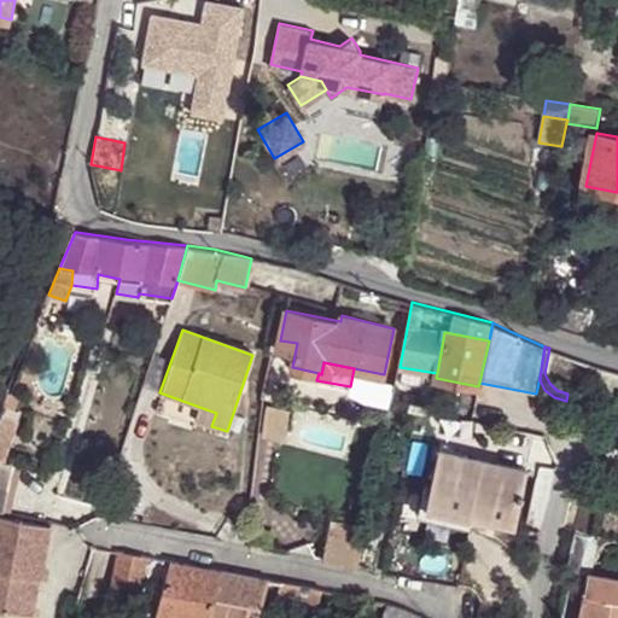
[(567,394),(566,401),(579,398),(589,391),(598,380),(600,366),(594,363),(592,378),(586,386),(582,389),(577,391),(567,394)]
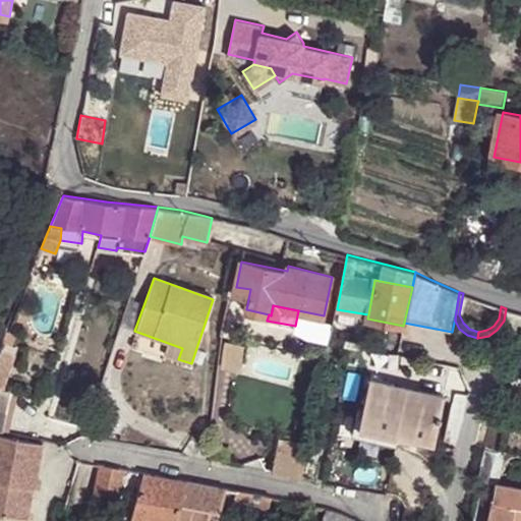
[(163,354),(178,359),(182,348),(168,343),(163,354)]
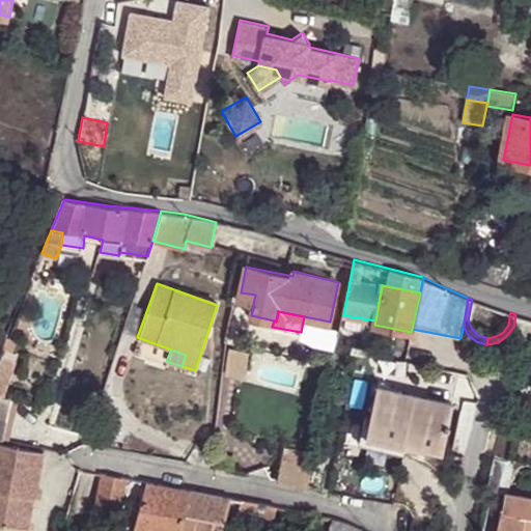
[(0,373),(0,392),(6,394),(10,378),(0,373)]
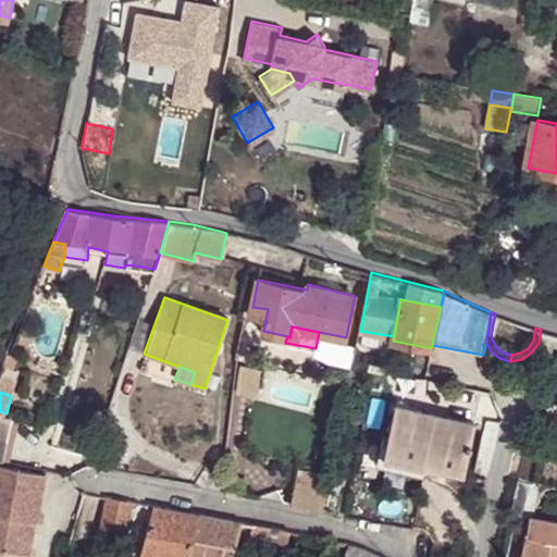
[(412,418),(415,409),(393,404),(392,412),(412,418)]
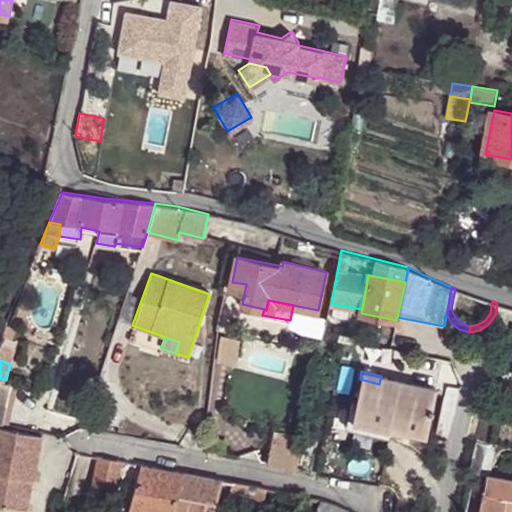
[(435,387),(381,376),(379,384),(360,379),(352,420),(391,429),(392,426),(425,433),(435,387)]
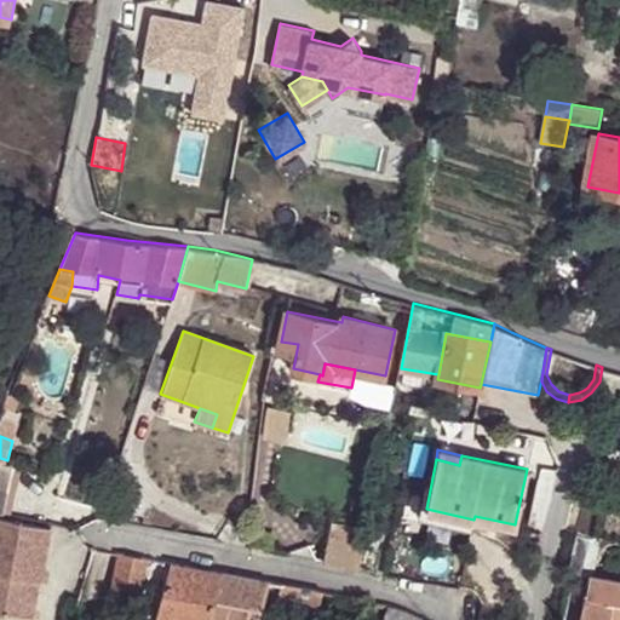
[(0,486),(10,488),(18,461),(7,460),(0,458),(0,486)]
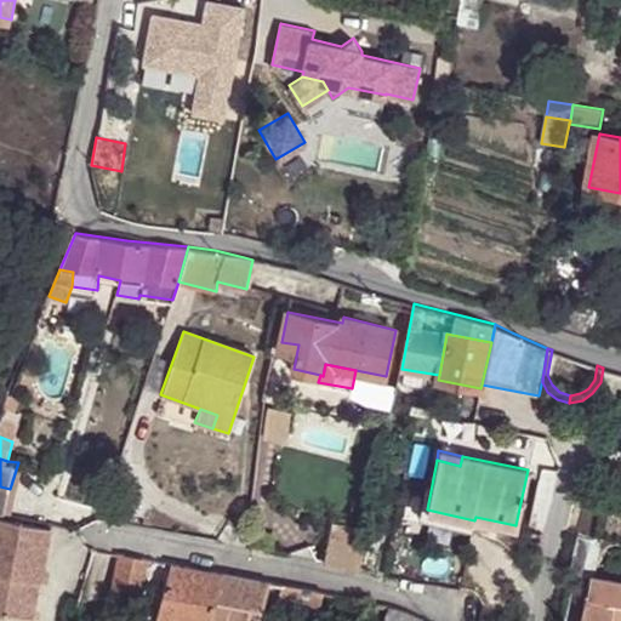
[(0,514),(3,514),(10,489),(0,486),(0,514)]
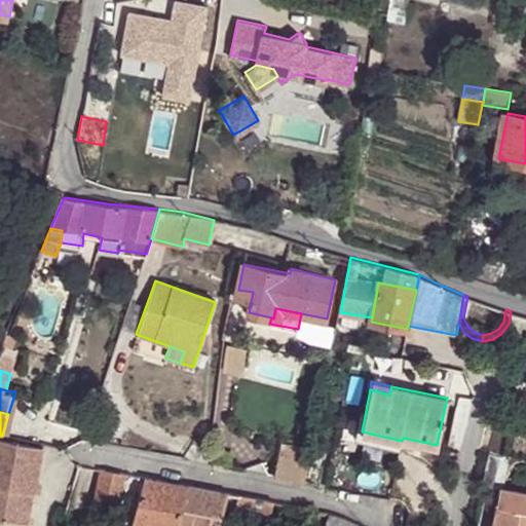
[(42,447),(0,440),(0,514),(27,519),(42,447)]
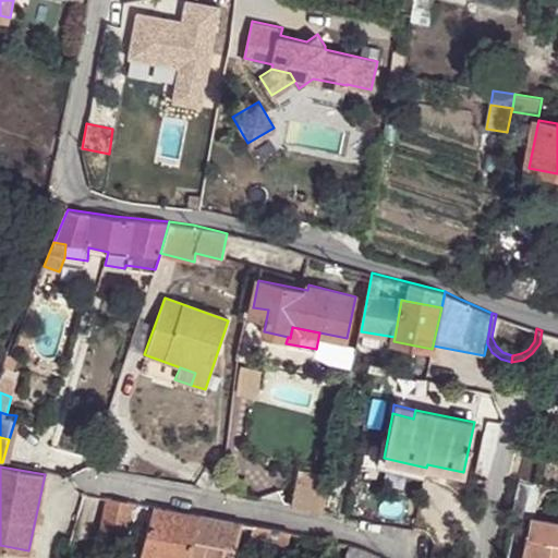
[(324,509),(330,476),(301,471),(294,504),(324,509)]
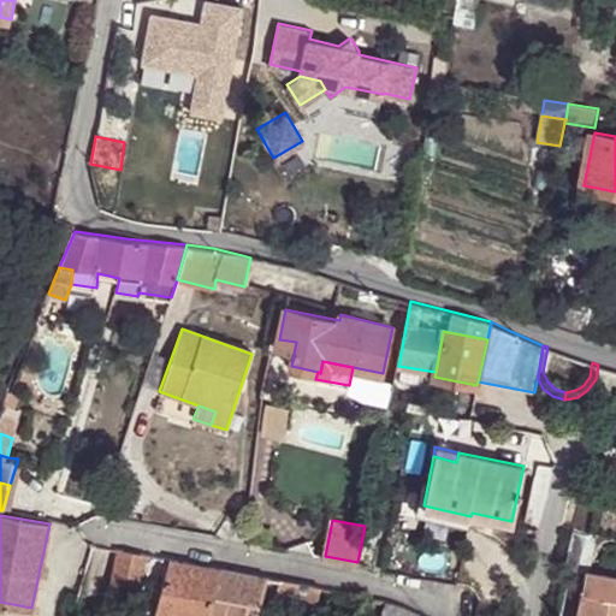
[(357,562),(375,566),(383,529),(365,526),(357,562)]
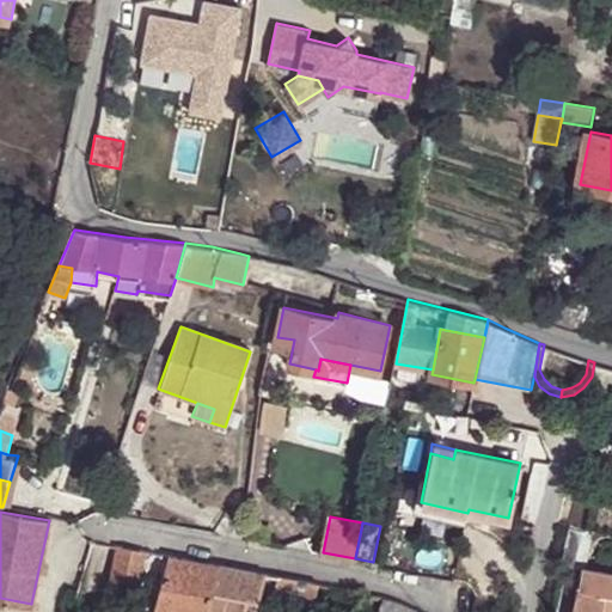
[(571,524),(565,555),(589,560),(595,530),(571,524)]
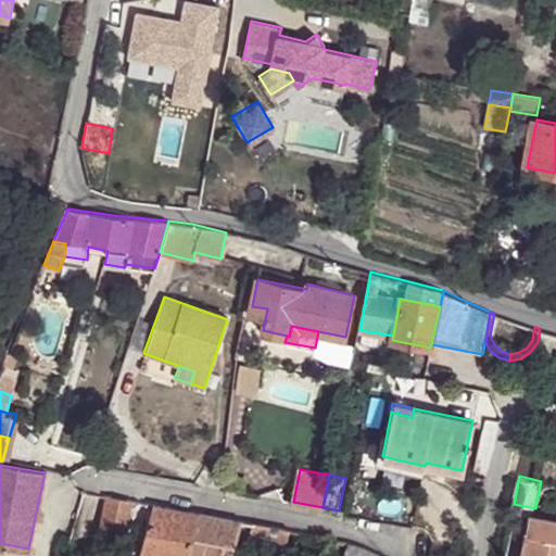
[(130,500),(106,494),(102,515),(127,519),(130,500)]
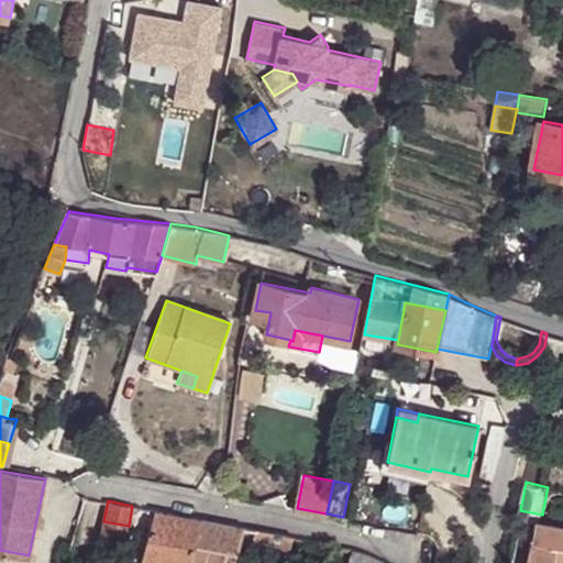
[(190,562),(202,519),(155,510),(148,531),(140,562),(190,562)]
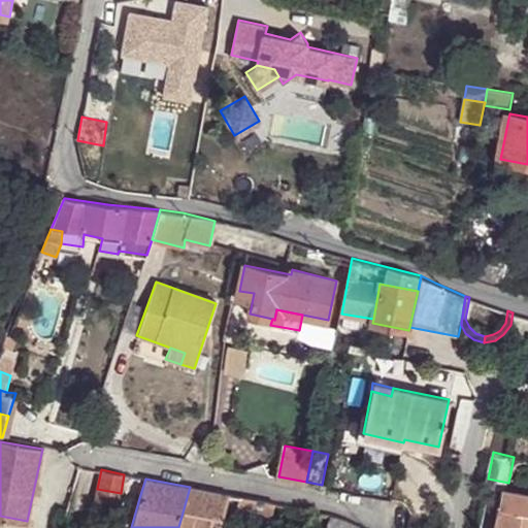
[(220,527),(230,494),(190,487),(178,527),(220,527)]
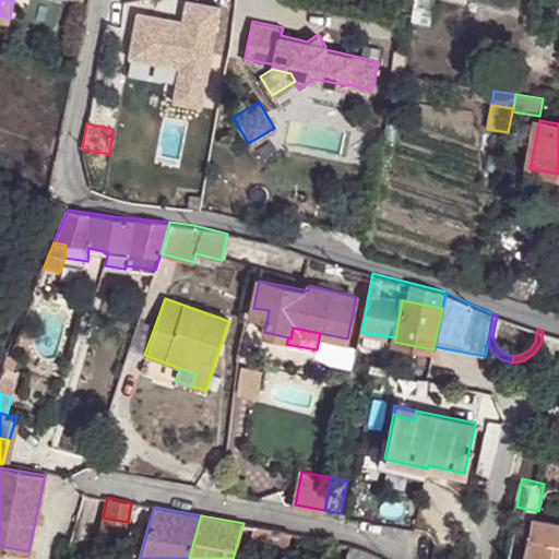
[(103,518),(100,530),(127,533),(128,522),(103,518)]
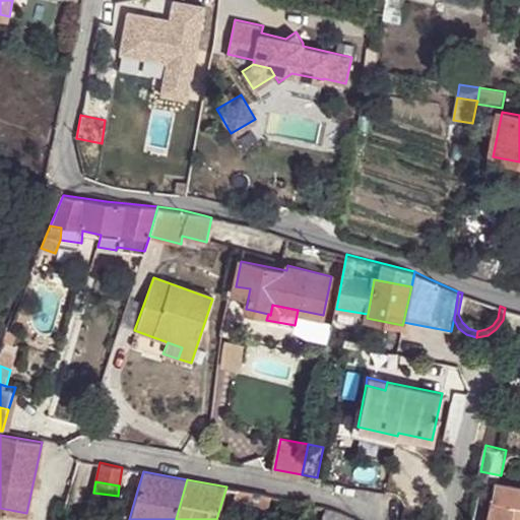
[(519,519),(519,485),(498,482),(490,519),(519,519)]
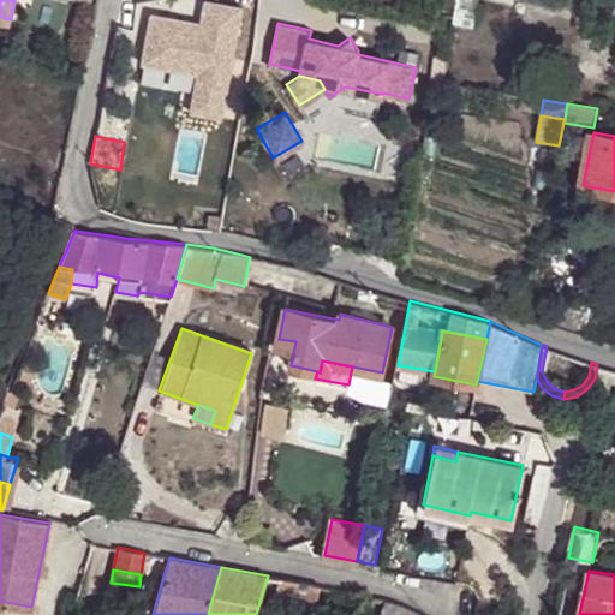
[(320,586),(279,578),(275,599),(316,607),(320,586)]
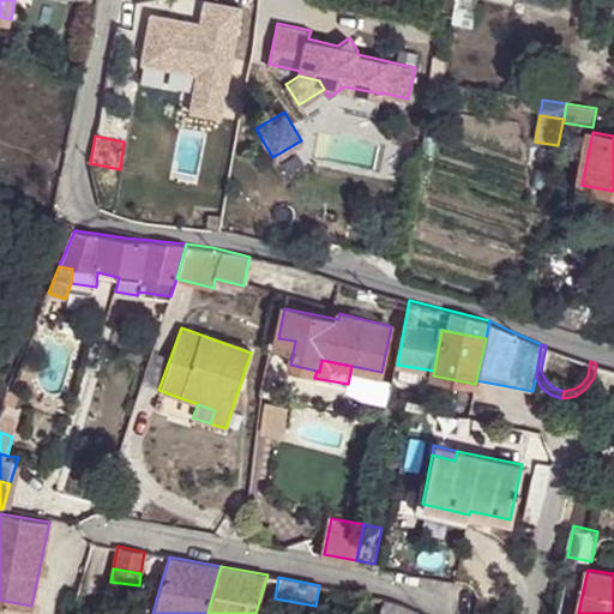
[(415,609),(384,597),(379,613),(414,613),(415,611),(415,609)]
